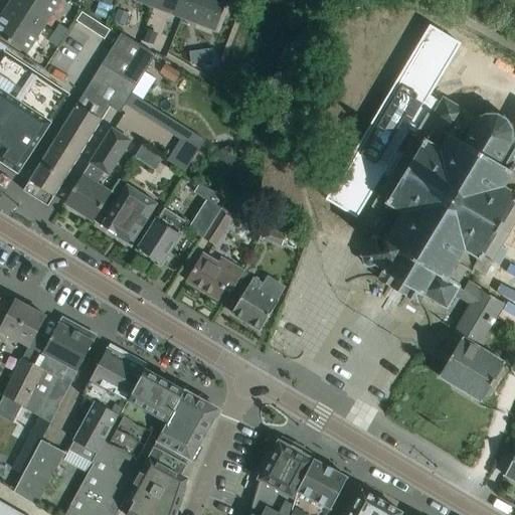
[(10,0),(8,3),(44,26),(60,0),(10,0)]
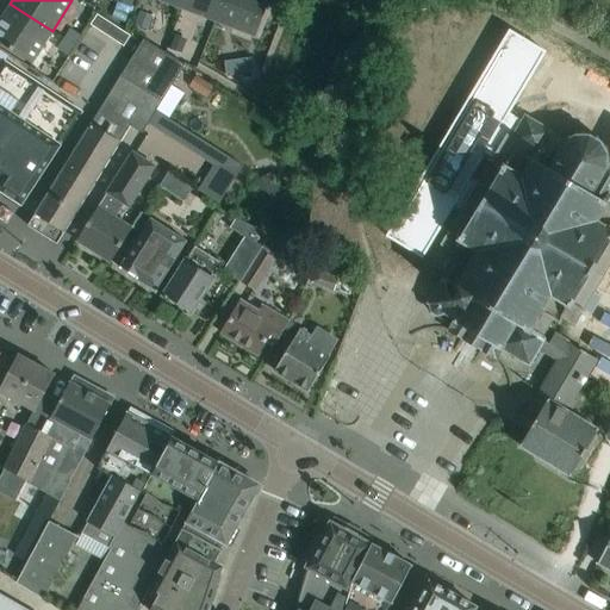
[(217,23),(225,0),(184,0),(180,10),(217,23)]
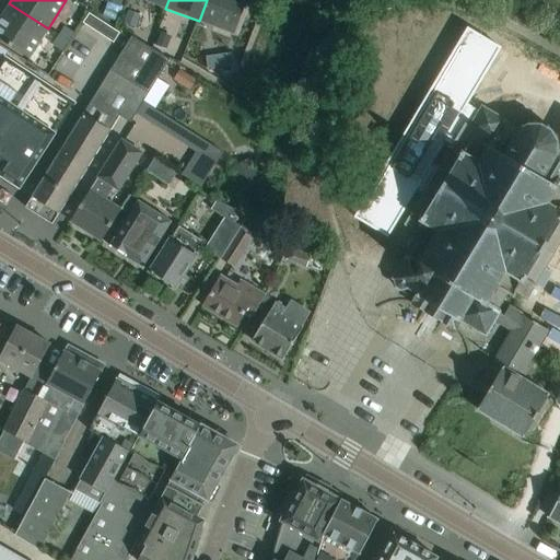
[(207,0),(199,21),(232,34),(244,0),(207,0)]
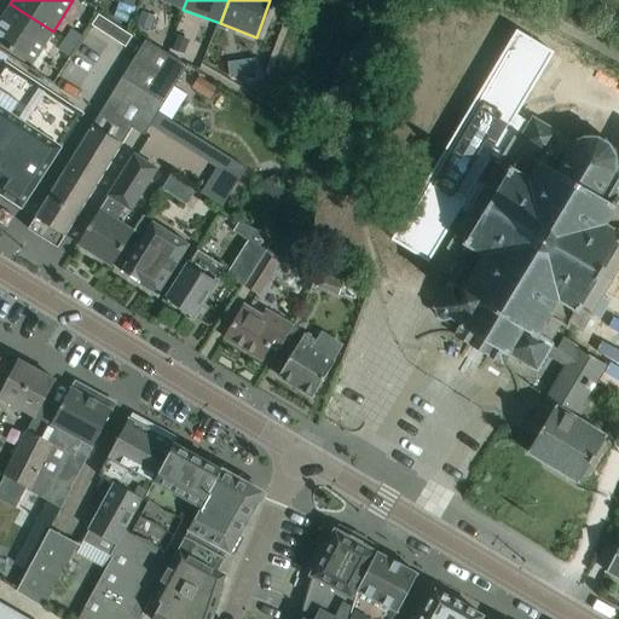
[(53,32),(10,4),(0,18),(0,44),(33,64),(53,32)]
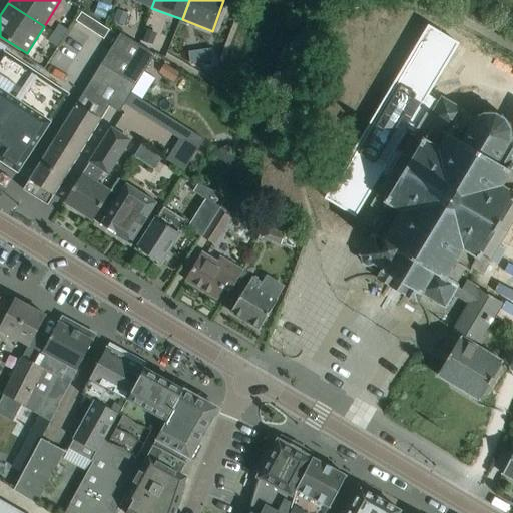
[(115,10),(111,20),(122,25),(126,14),(115,10)]
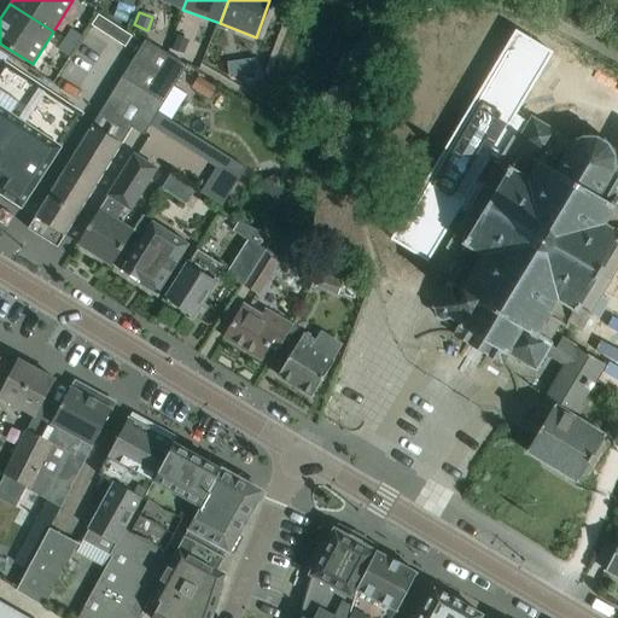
[(98,13),(91,24),(124,46),(132,36),(98,13)]
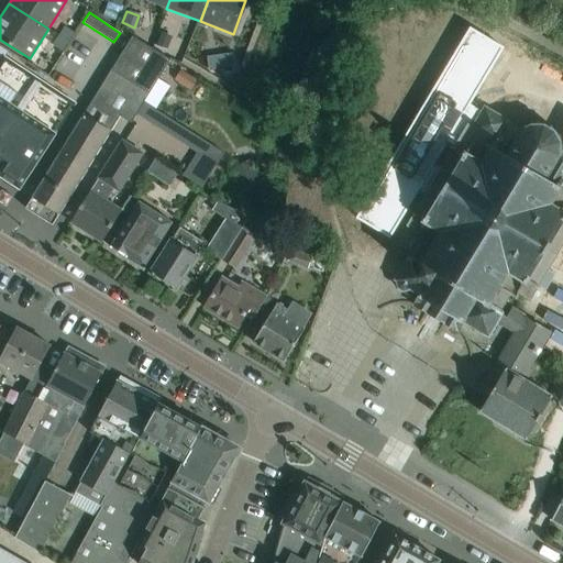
[(68,42),(74,32),(64,26),(58,35),(68,42)]
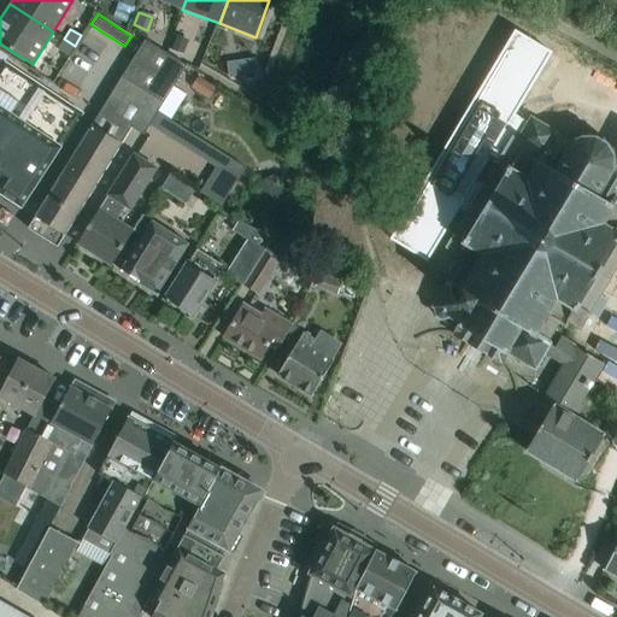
[(175,35),(170,50),(182,53),(187,40),(175,35)]
